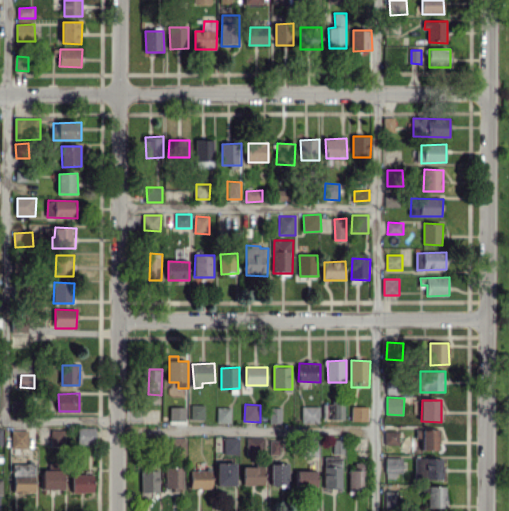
[(346,419),(346,404),(332,404),(331,419),(346,419)]
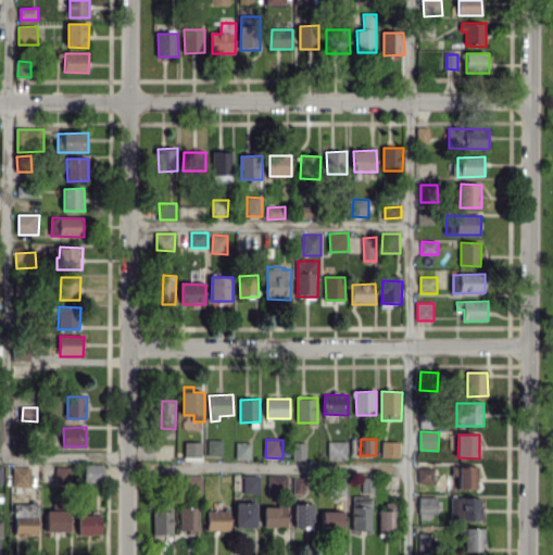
[(224,440),(209,440),(209,456),(224,456),(224,440)]
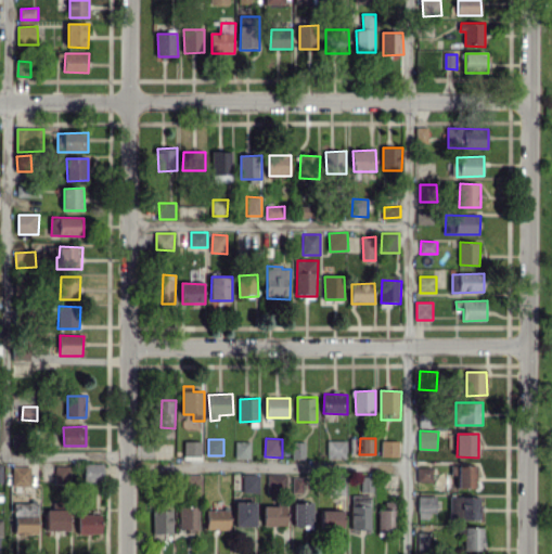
[(348,440),(329,441),(329,460),(348,459),(348,440)]
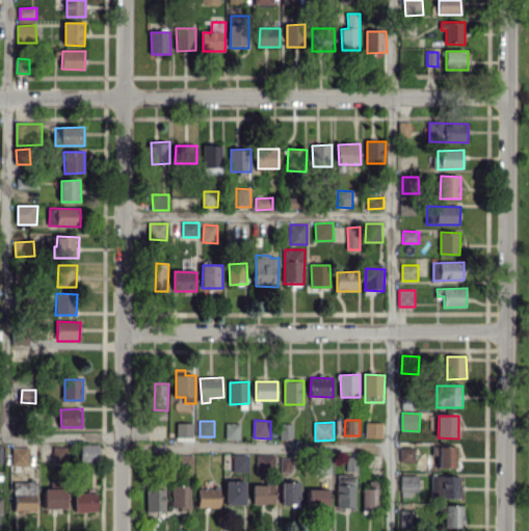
[(367,437),(384,439),(385,423),(367,422),(367,437)]
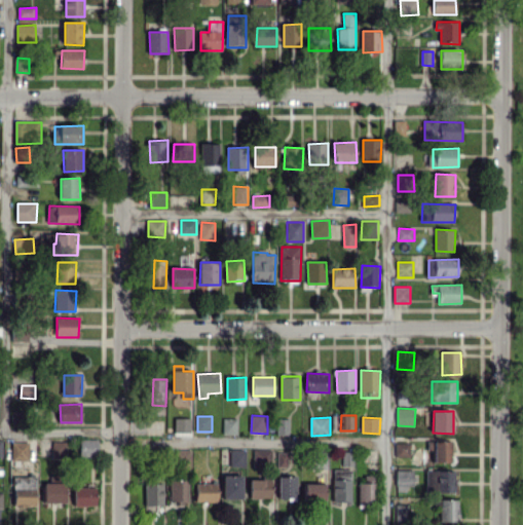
[(238,419),(224,418),(224,436),(238,436),(238,419)]
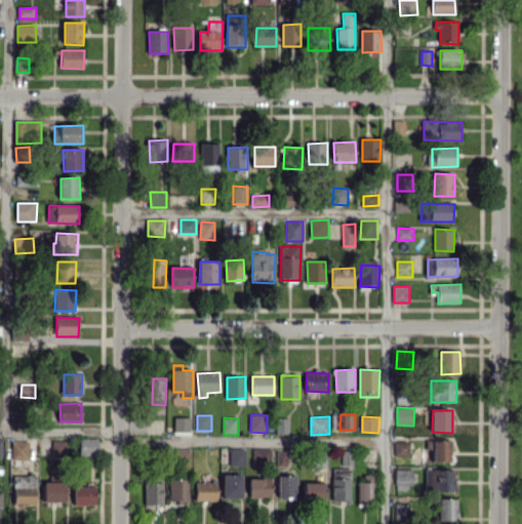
[(290,418),(277,418),(277,435),(290,434),(290,418)]
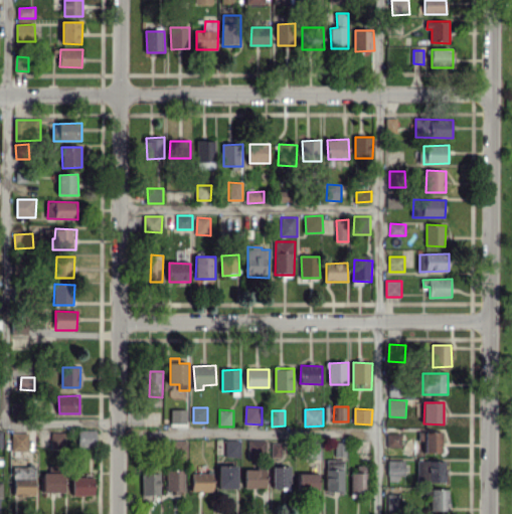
[(79,448),(98,447),(98,431),(79,431),(79,448)]
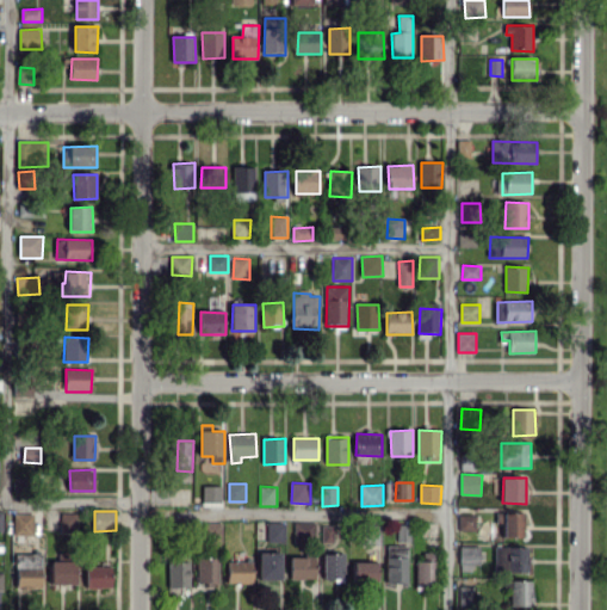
[(526,513),(497,512),(497,523),(506,523),(505,538),(526,538),(526,513)]
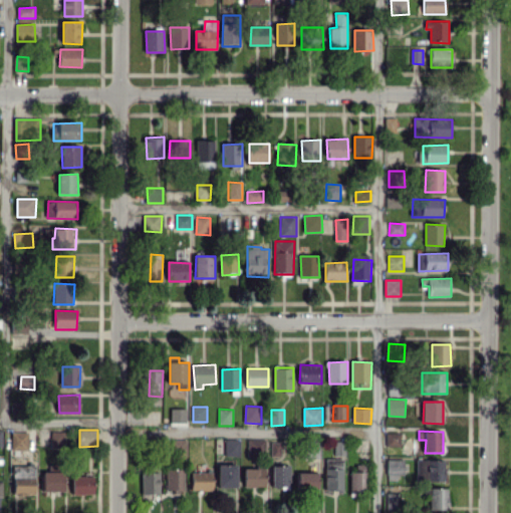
[(29,432),(12,433),(13,451),(29,451),(29,432)]
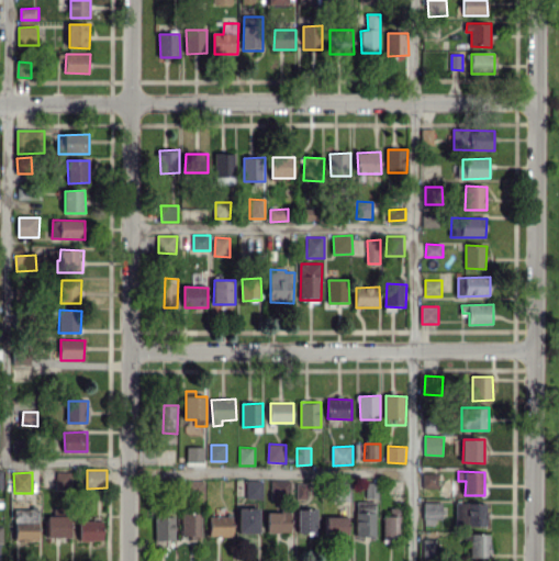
[(71,472),(58,472),(58,489),(71,489),(71,472)]
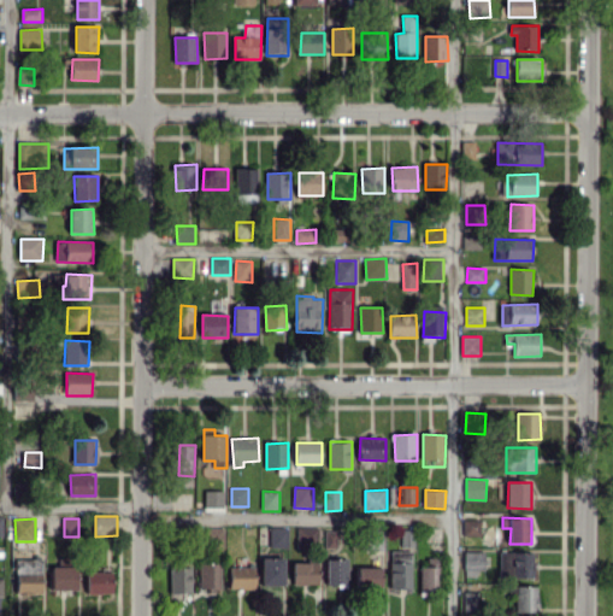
[(465,537),(482,537),(483,521),(466,521),(465,537)]
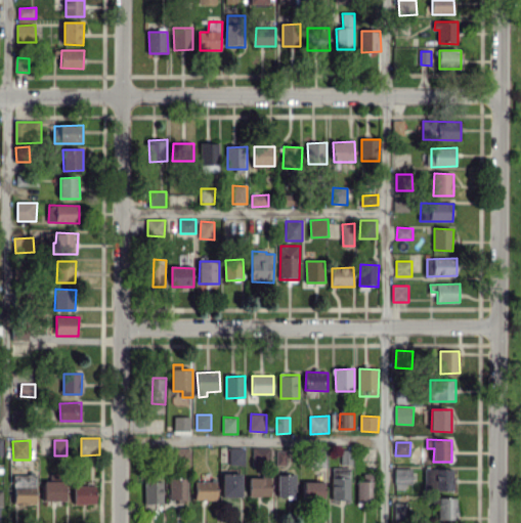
[(230,466),(247,466),(247,448),(231,448),(230,466)]
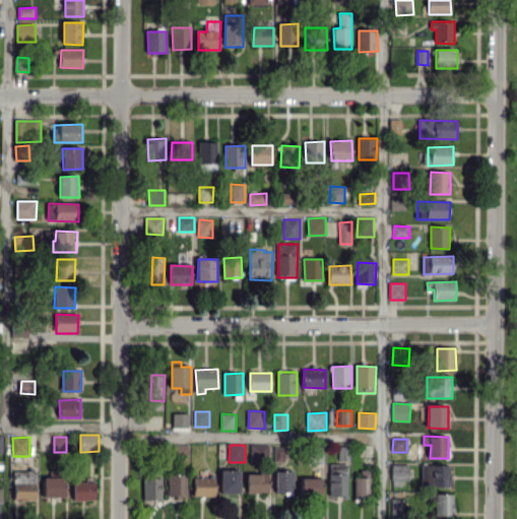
[(340,461),(350,461),(350,447),(340,447),(340,461)]
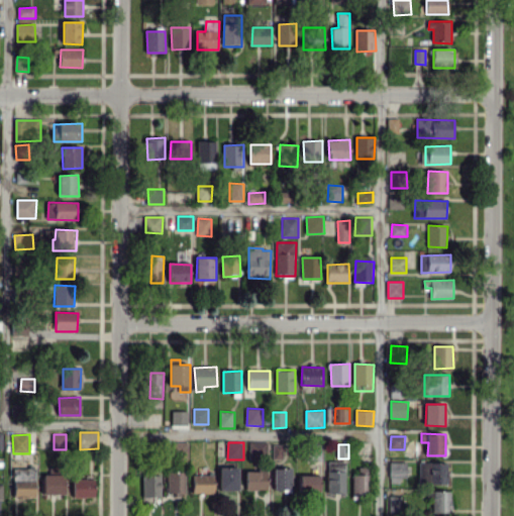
[(274,459),(285,459),(284,445),(274,445),(274,459)]
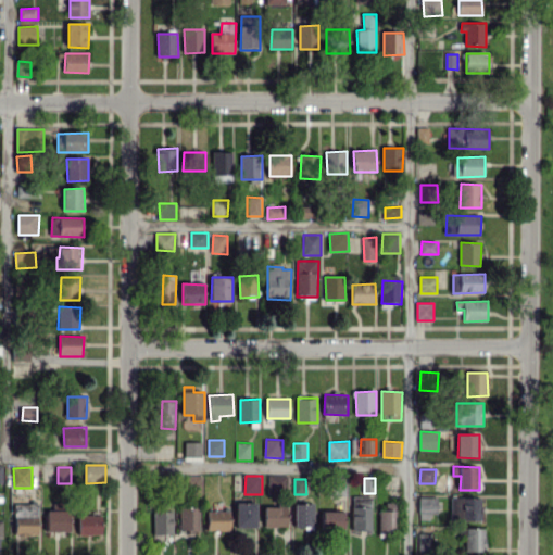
[(373,496),(354,496),(353,530),(372,531),(373,496)]
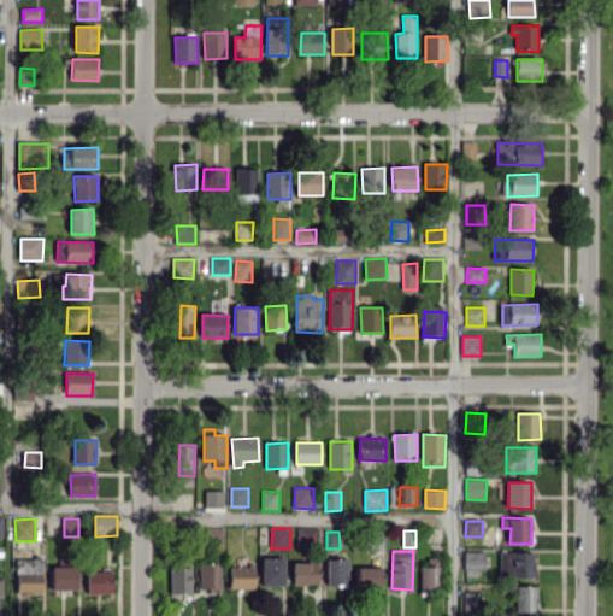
[(487,552),(465,552),(466,574),(487,574),(487,552)]
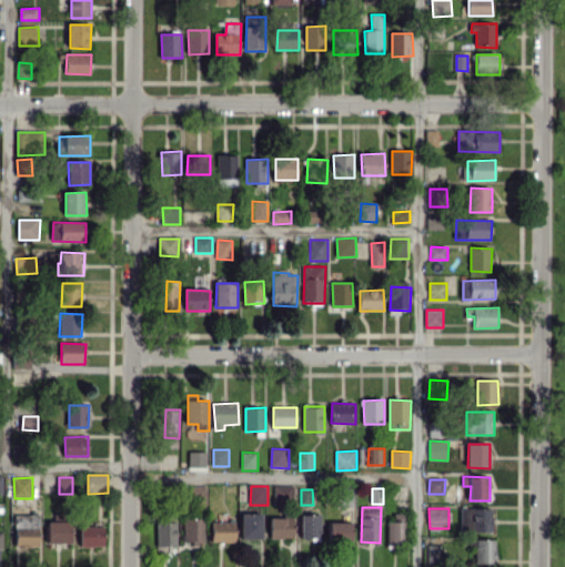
[(494,533),(493,508),(462,508),(462,533),(494,533)]
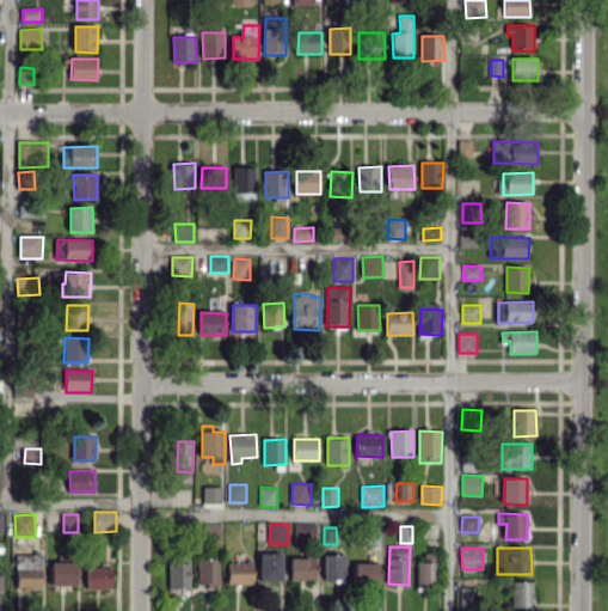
[(260,554),(260,581),(284,581),(283,553),(260,554)]
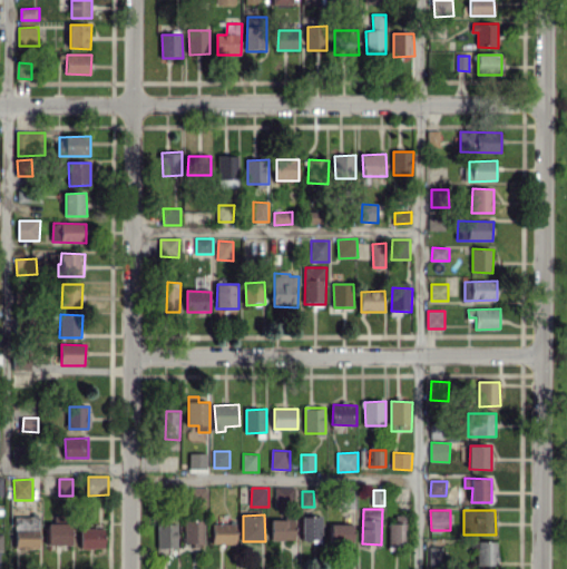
[(323,516),(303,517),(303,540),(323,540),(323,516)]
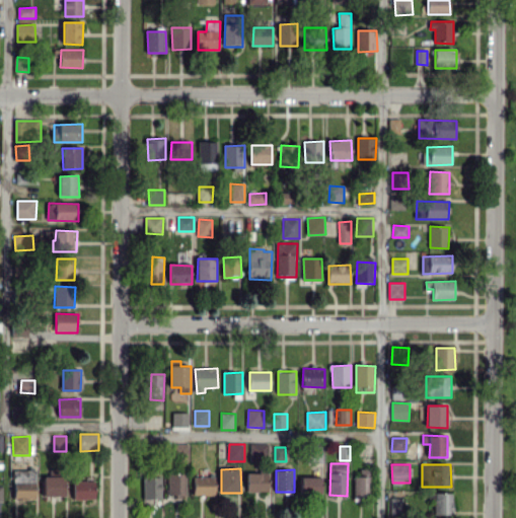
[(355,499),(372,498),(371,469),(363,469),(363,476),(355,477),(355,499)]
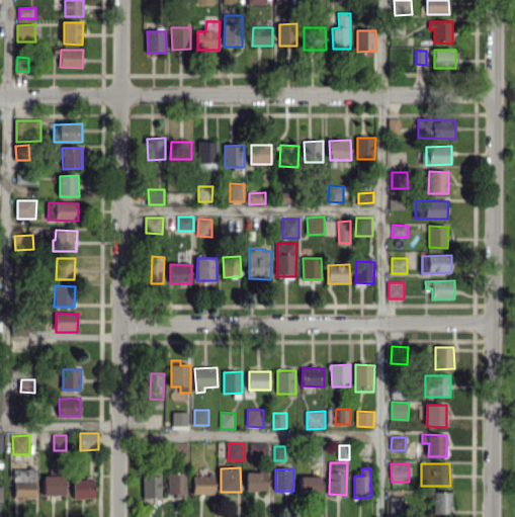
[(37,469),(16,469),(15,499),(36,500),(37,469)]
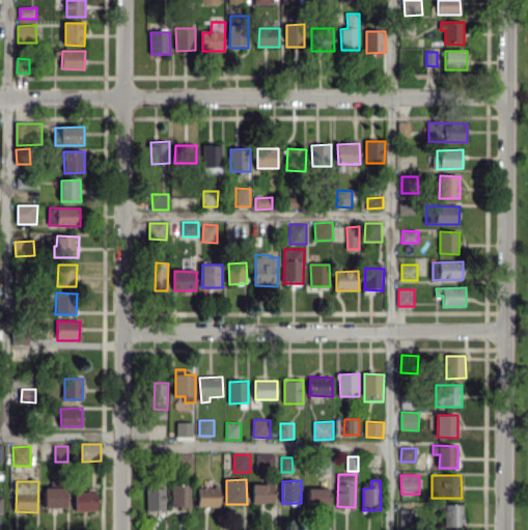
[(253,503),(275,504),(276,483),(253,482),(253,503)]
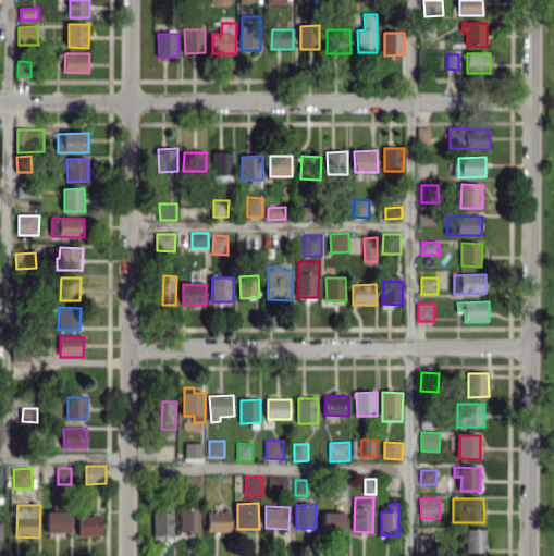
[(200,509),(181,509),(182,531),(200,531),(200,509)]
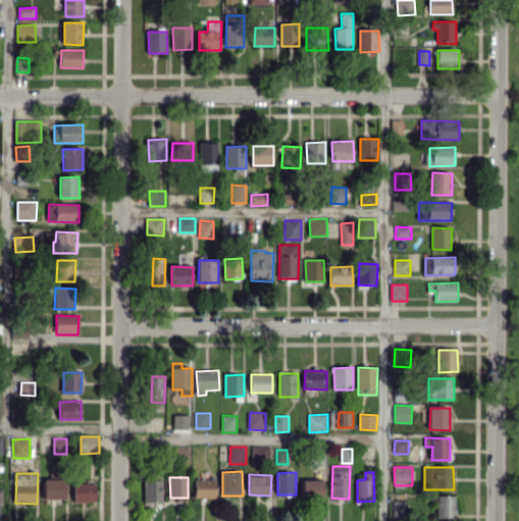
[(45,500),(66,500),(66,479),(45,479),(45,500)]
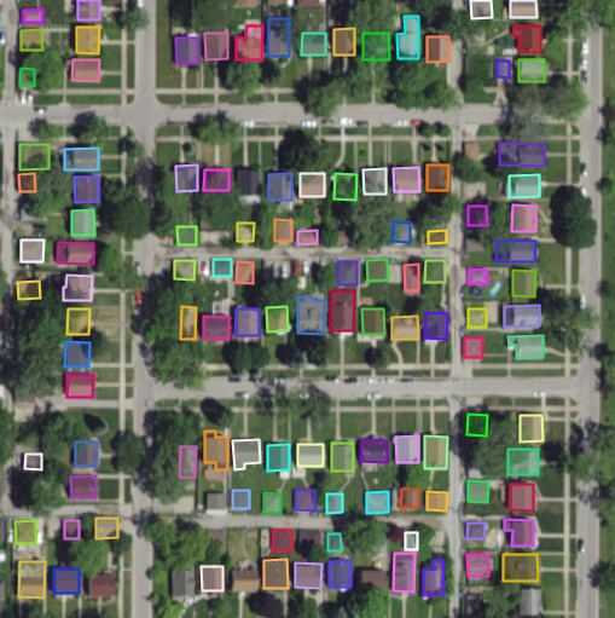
[(193,570),(172,570),(173,596),(193,595),(193,570)]
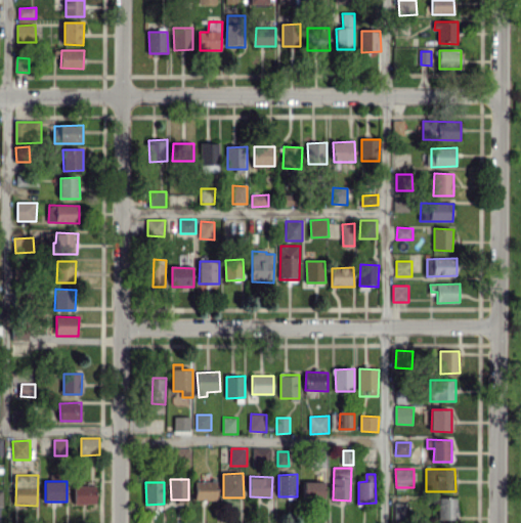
[(196,482),(196,500),(218,500),(218,482),(196,482)]
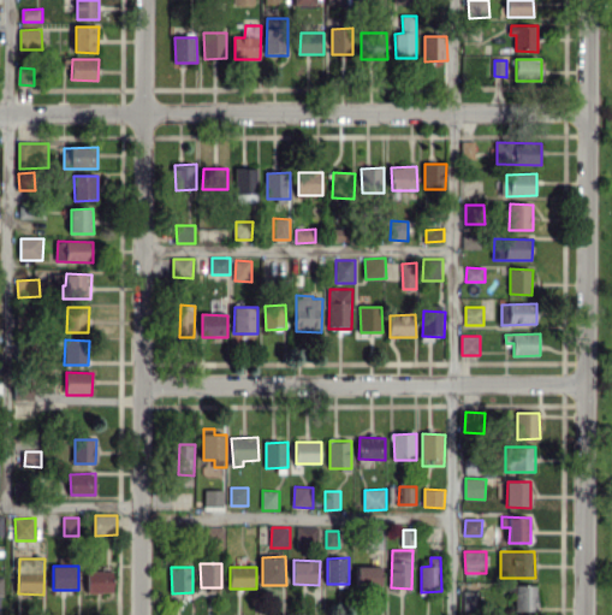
[(357,591),(382,592),(384,567),(358,567),(357,591)]
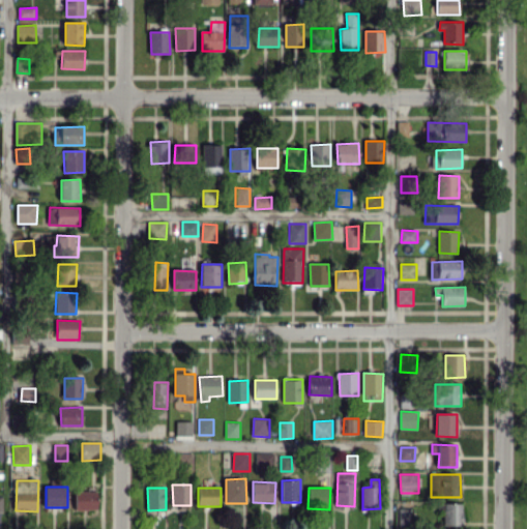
[(76,509),(98,510),(98,492),(77,491),(76,509)]
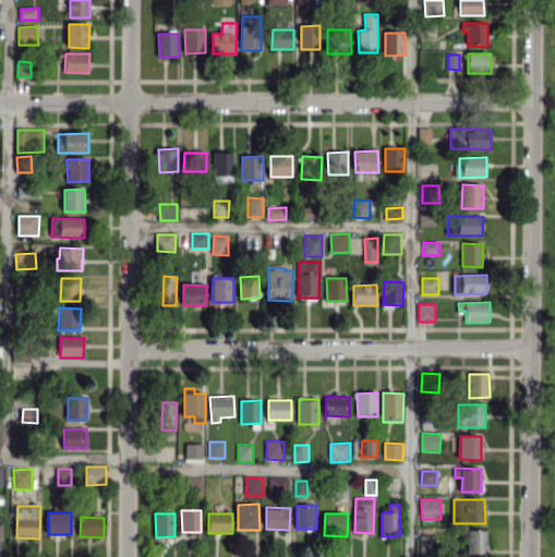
[(469,554),(489,554),(489,531),(469,530),(469,554)]
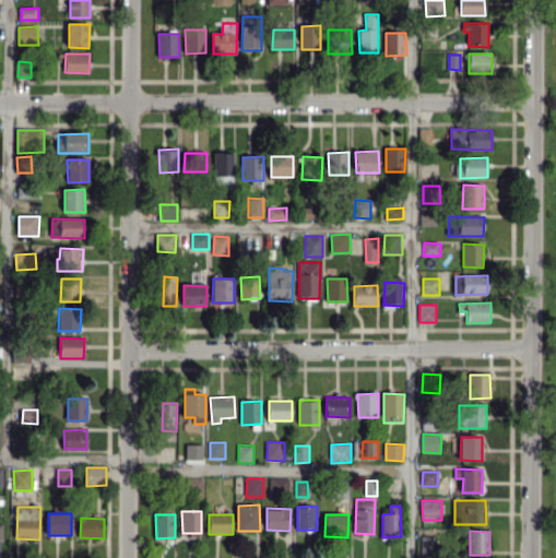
[(436,536),(422,536),(423,555),(436,555),(436,536)]
